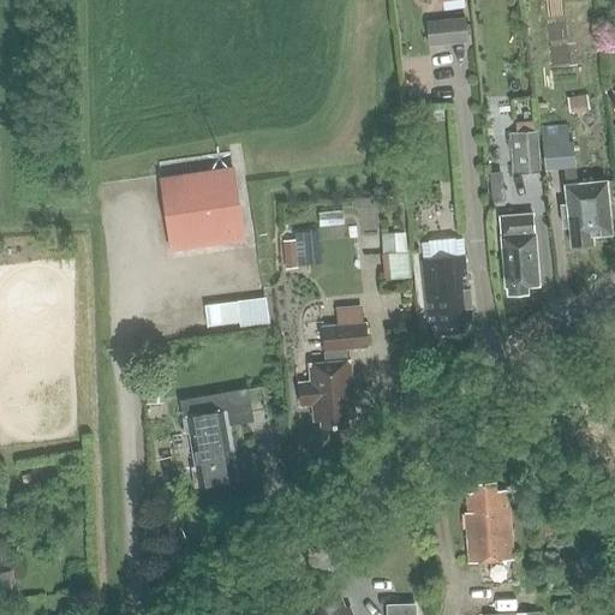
[(463,0),(452,0),(445,1),(446,11),(464,9),(463,0)]
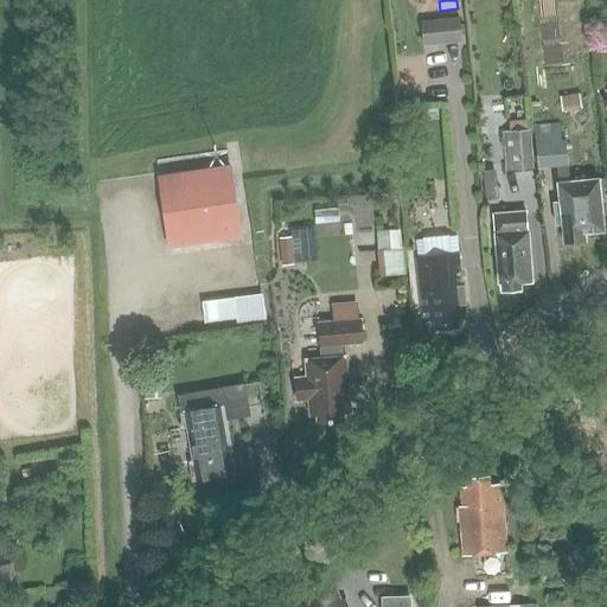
[(422,23),(425,48),(462,44),(460,19),(422,23)]
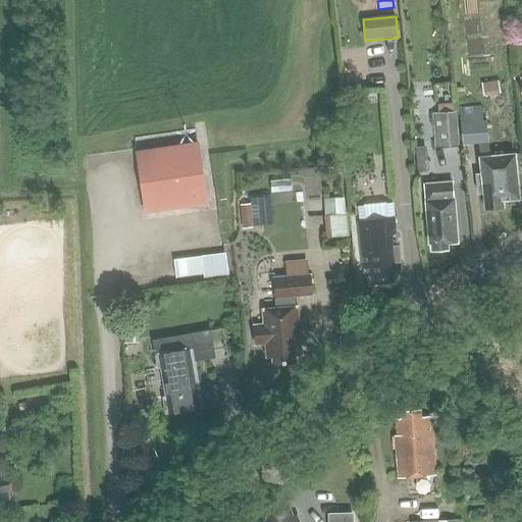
[(469,46),(500,45),(499,19),(468,20),(469,46)]
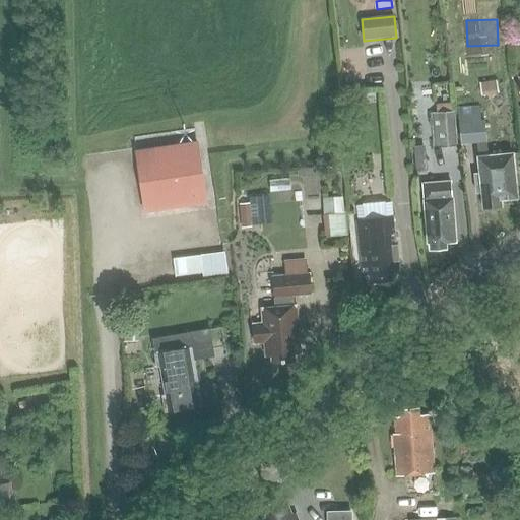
[(478,80),(479,94),(498,92),(496,78),(478,80)]
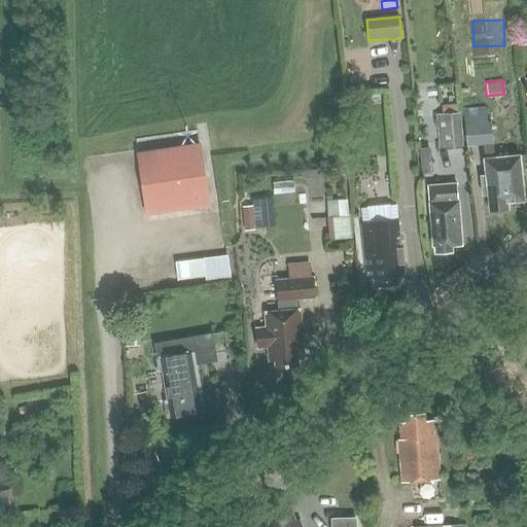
[(484,161),(494,160),(490,119),(487,120),(486,106),(461,109),(465,147),(482,145),(484,161)]
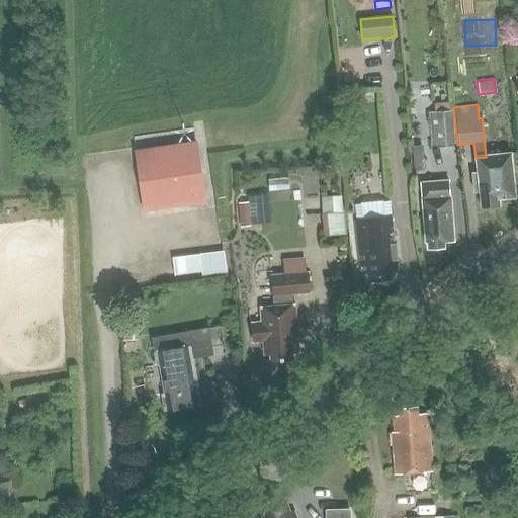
[(455,147),(453,111),(451,111),(429,113),(431,146),(431,149),(455,147)]
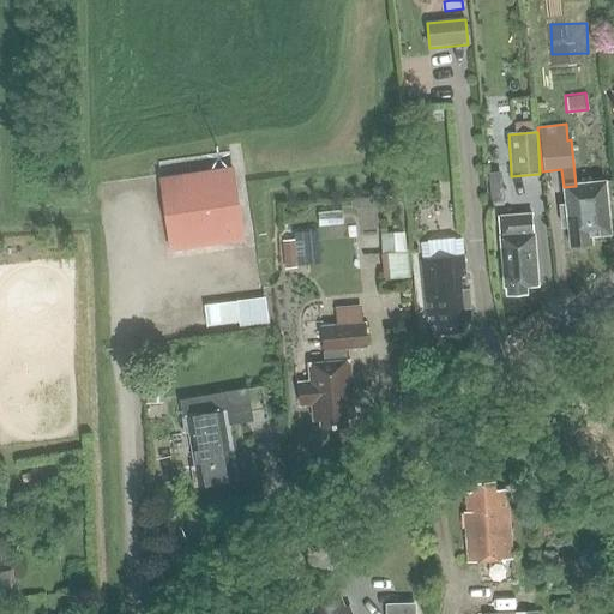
[(232,167),(157,179),(169,253),(244,241),(232,167)]
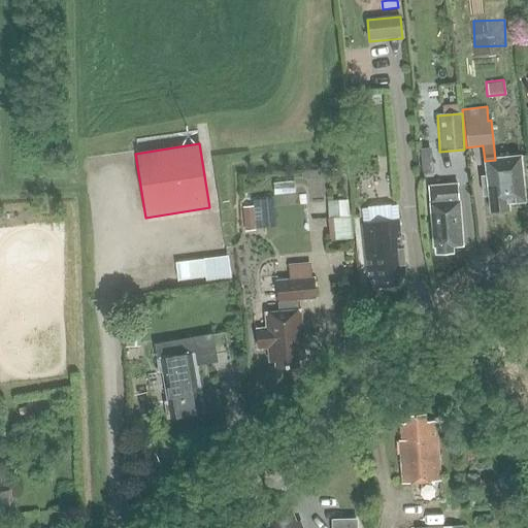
[(430,153),(419,153),(420,169),(431,169),(430,153)]
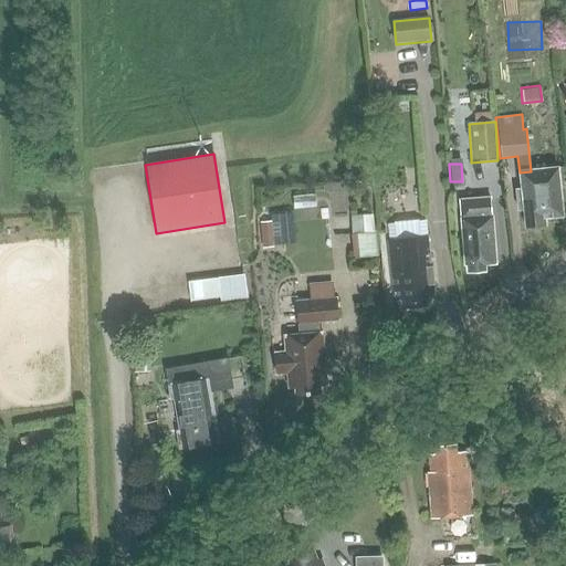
[(531,171),(520,173),(522,190),(516,191),(519,210),(524,210),(526,228),(546,226),(545,219),(563,217),(558,168),(531,171)]
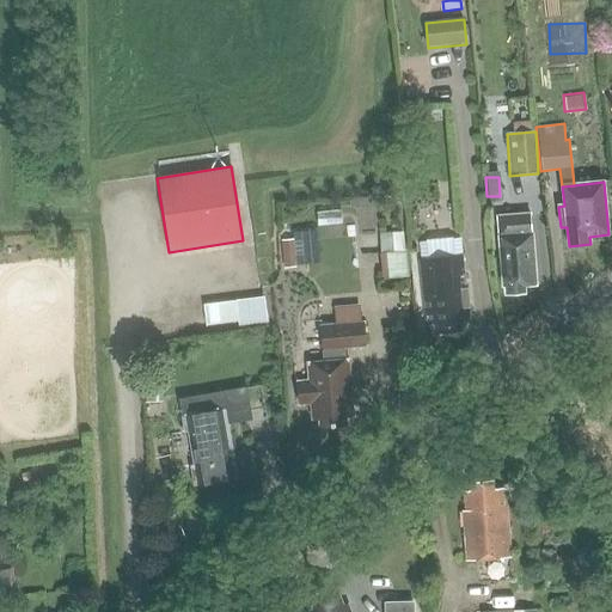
[(317,225),(341,222),(340,207),(314,209),(317,225)]
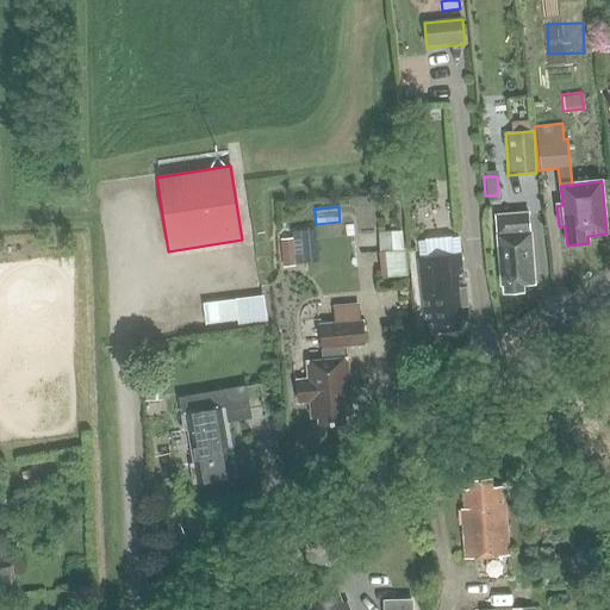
[(535,285),(531,234),(530,234),(529,213),(497,216),(498,236),(497,236),(502,286),(503,286),(504,294),(523,292),(523,286),(535,285)]
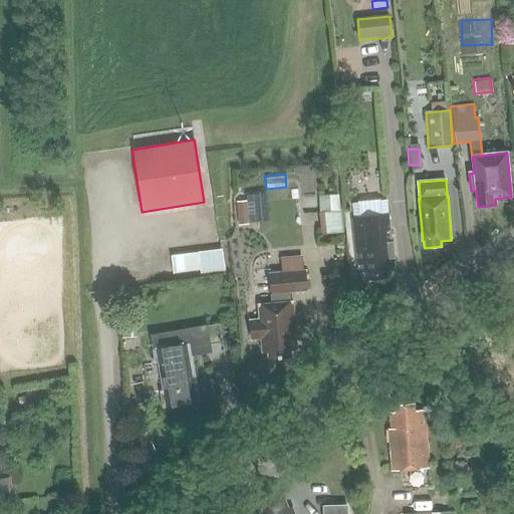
[(245,201),(236,201),(237,225),(247,224),(245,201)]
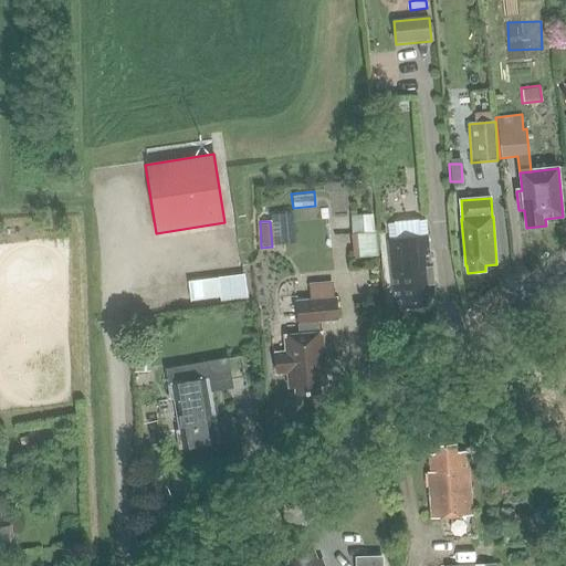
[(376,232),(352,234),(353,259),(377,258),(376,232)]
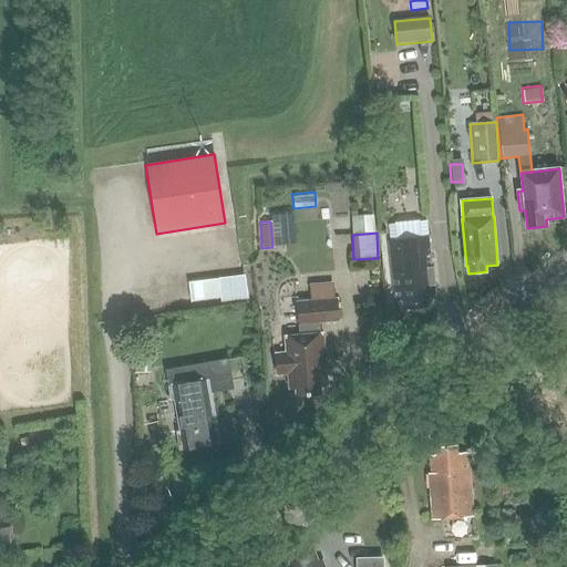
[(431,268),(429,254),(428,237),(390,240),(397,301),(403,300),(404,309),(429,306),(428,298),(434,297),(433,286),(435,286),(433,268),(431,268)]
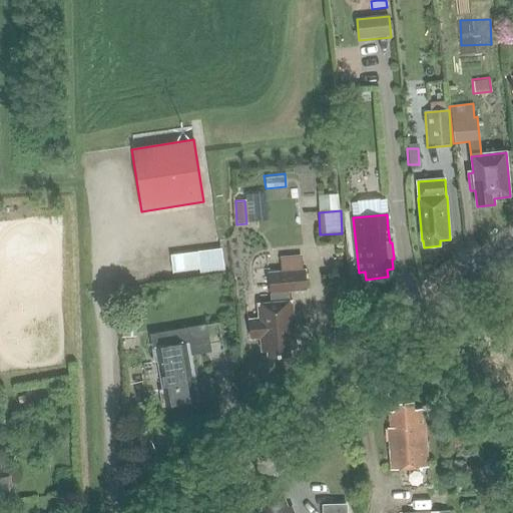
[(220,248),(169,257),(171,274),(199,270),(200,276),(224,272),(220,248)]
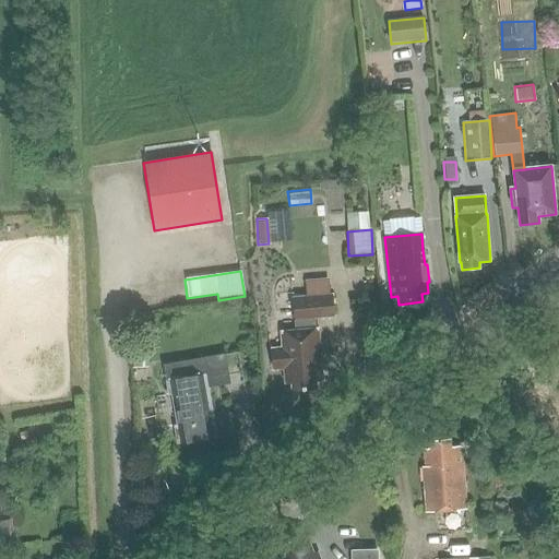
[(333,295),(329,296),(328,280),(304,282),(306,297),(294,298),(296,331),(282,332),(283,347),(270,348),(272,372),(284,371),(285,383),(292,383),(293,391),(317,389),(317,381),(323,381),(319,329),(316,330),(314,319),(334,317),(333,295)]
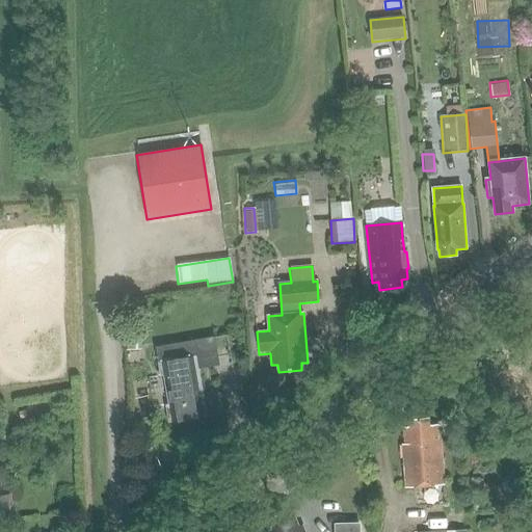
[(194,340),(155,346),(158,362),(160,377),(164,376),(169,404),(165,405),(168,423),(207,417),(198,369),(194,340)]
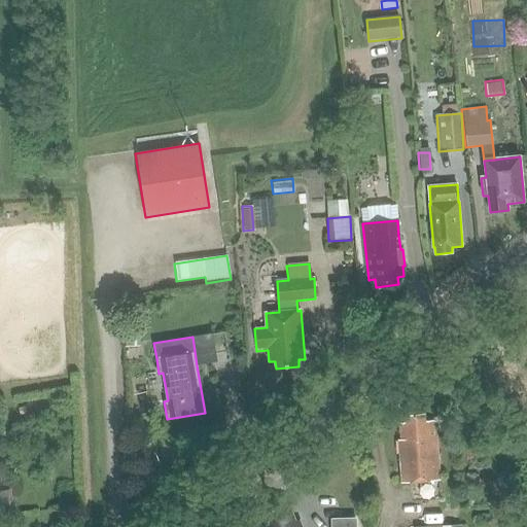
[(398,441),(401,484),(440,481),(435,421),(425,422),(424,415),(406,416),(406,423),(399,424),(401,441),(398,441)]
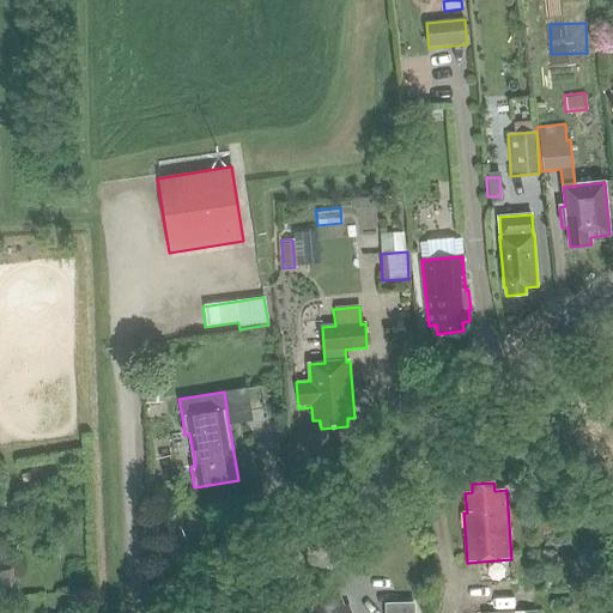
[(12,566),(0,568),(0,602),(19,599),(12,566)]
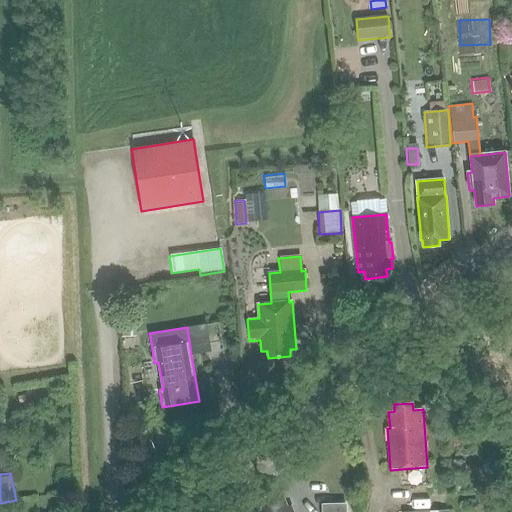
[(292,511),(290,507),(287,508),(278,487),(250,499),(256,511),(292,511)]
